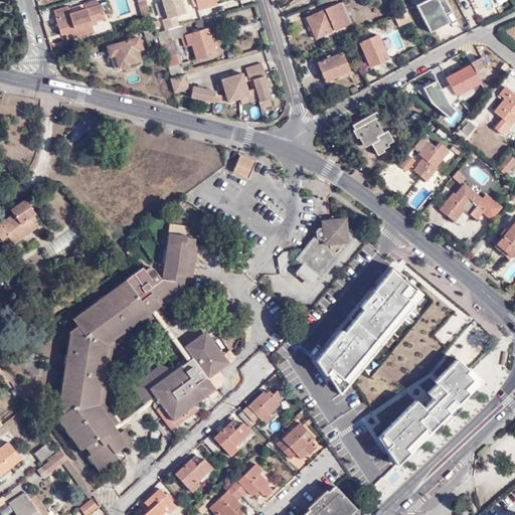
[(63,27),(65,33),(67,38),(94,30),(92,26),(92,22),(97,21),(106,18),(102,4),(98,5),(96,0),(68,8),(68,7),(54,11),(56,17),(55,18),(58,28),(63,27)]
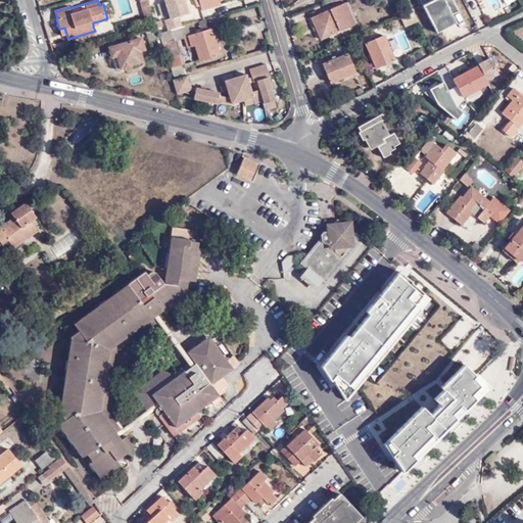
[(172,30),(182,27),(179,16),(189,13),(184,0),(164,0),(171,18),(165,20),(169,31),(172,30)]
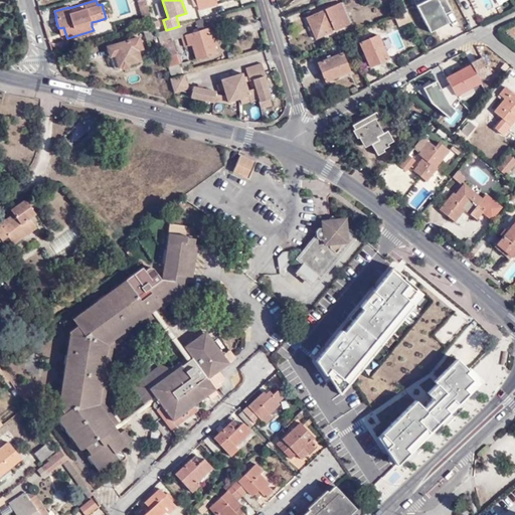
[(199,10),(217,4),(215,0),(192,0),(194,7),(197,6),(199,10)]
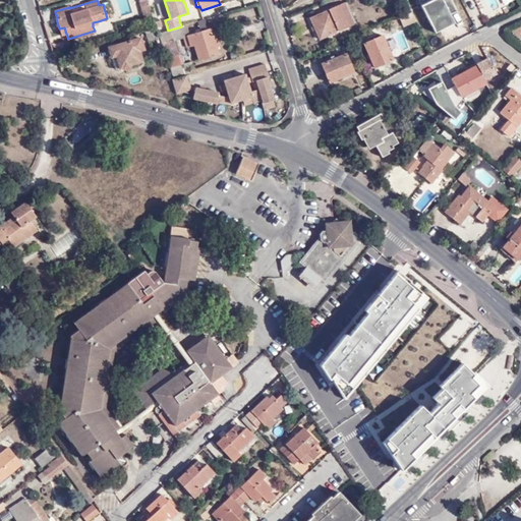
[(454,3),(451,0),(430,0),(421,5),(430,25),(450,15),(447,7),(454,3)]
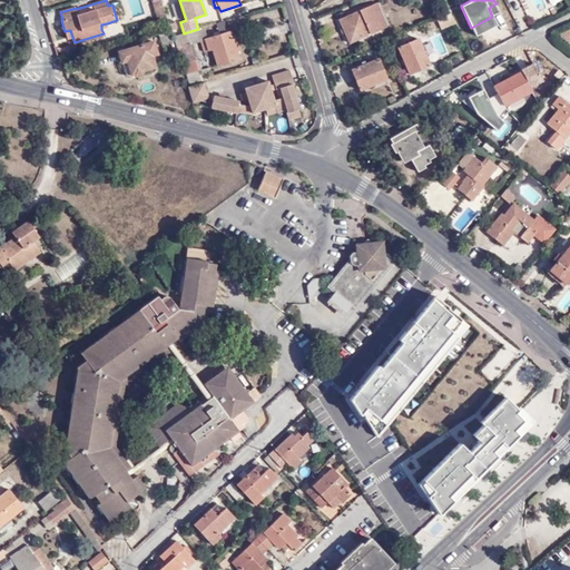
[(546,0),(521,0),(531,13),(548,1),(546,0)]
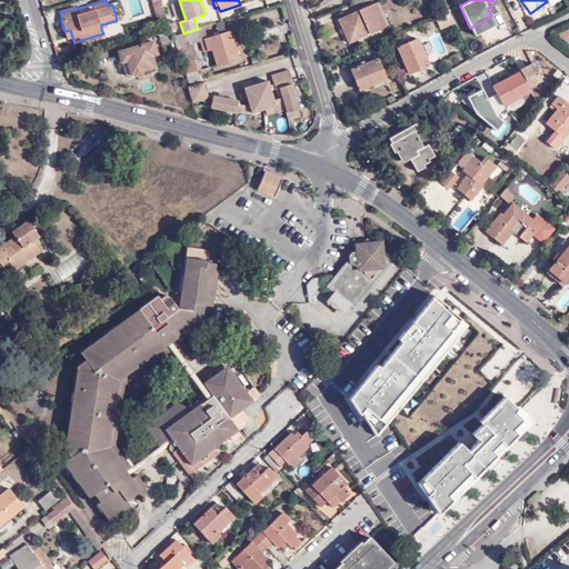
[(377,3),(370,7),(380,29),(387,27),(377,3)]
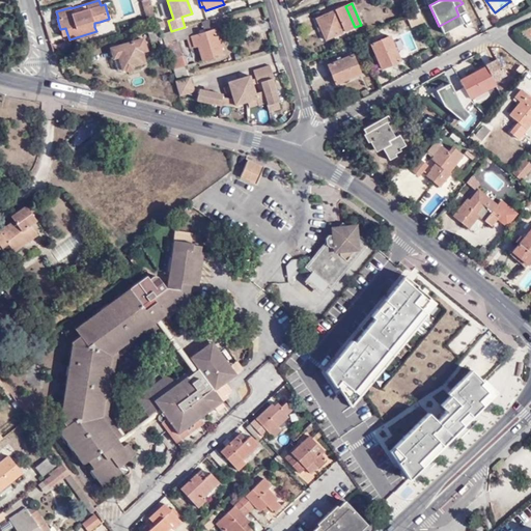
[(147,18),(156,16),(155,12),(154,10),(151,4),(144,7),(147,18)]
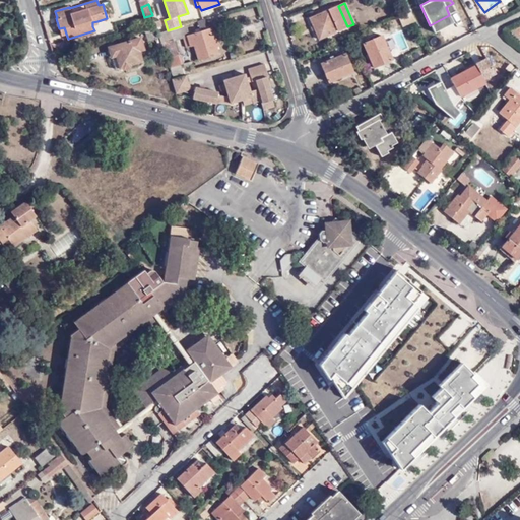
[(347,26),(338,6),(310,18),(319,40),(347,26)]
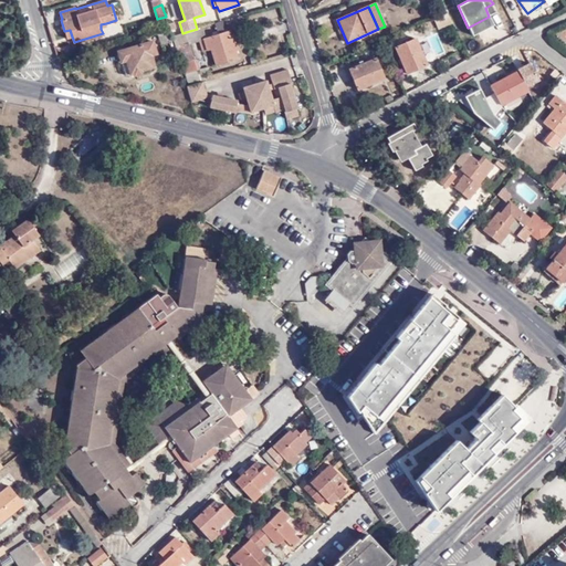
[(232,31),(228,19),(215,23),(218,34),(229,31),(232,31)]
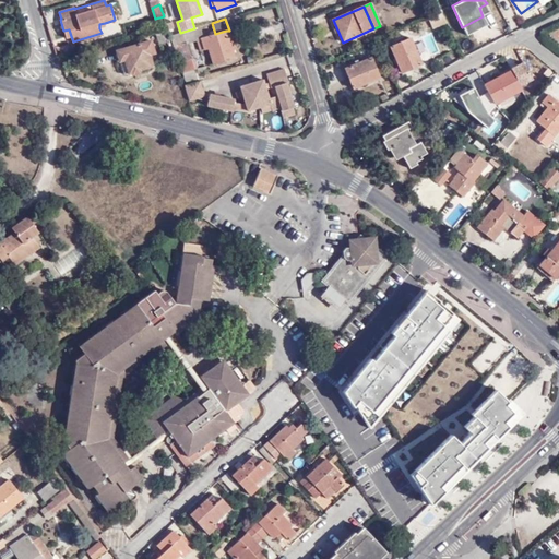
[(183,32),(187,44),(197,40),(204,38),(200,26),(194,28),(183,32)]
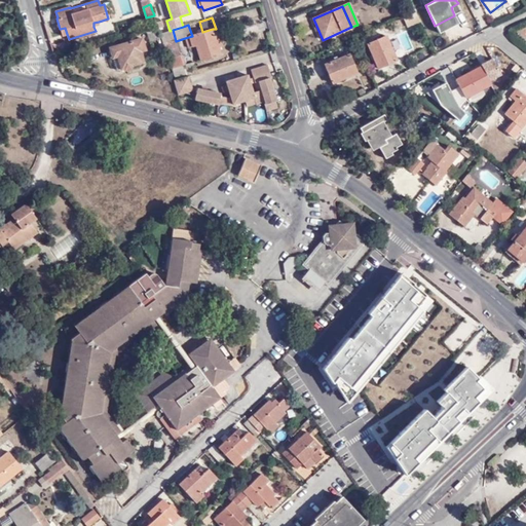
[(150,41),(161,38),(159,34),(157,29),(147,32),(150,41)]
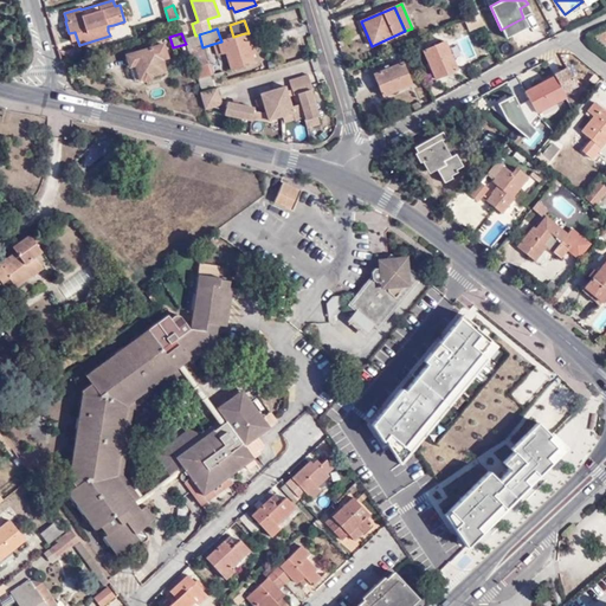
[(245,33),(233,37),(221,42),(213,44),(217,56),(226,53),(231,70),(255,63),(252,55),(256,53),(252,40),(247,40),(245,33)]
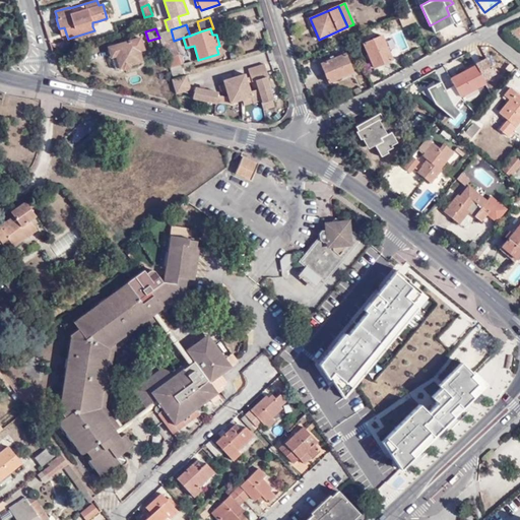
[(174,78),(194,72),(191,62),(182,65),(174,41),(171,29),(168,30),(159,33),(163,44),(165,43),(170,58),(168,59),(174,78)]
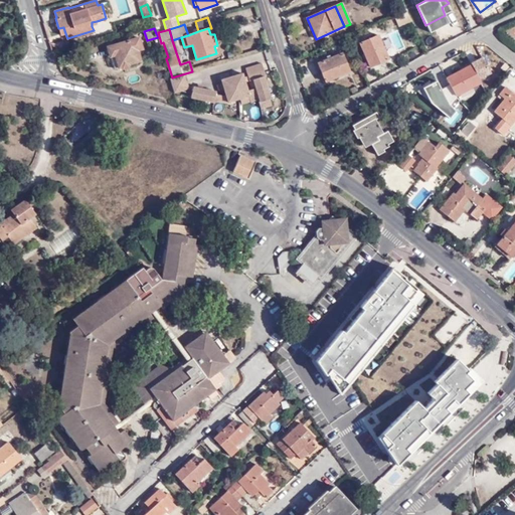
[(388,58),(377,35),(359,42),(369,66),(388,58)]
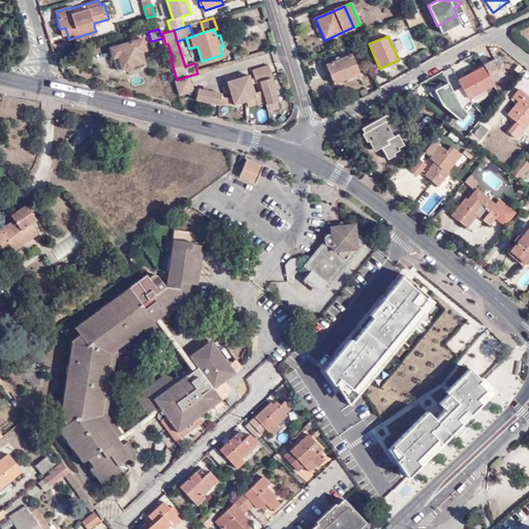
[(147,51),(144,38),(111,48),(114,58),(119,57),(122,69),(145,63),(142,52),(147,51)]
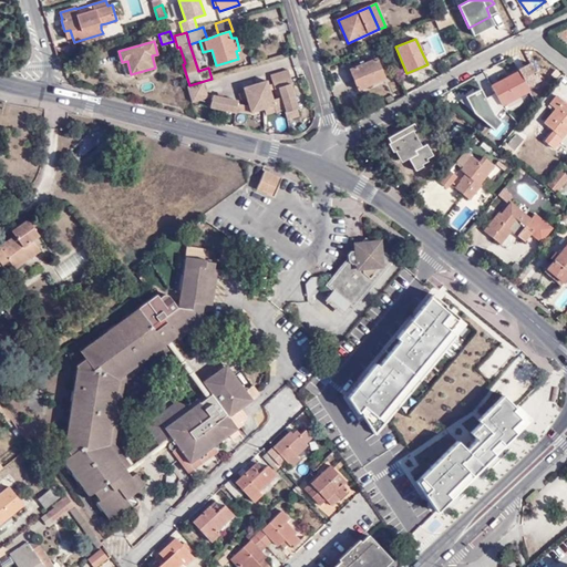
[(384,79),(375,59),(350,69),(359,90),(384,79)]
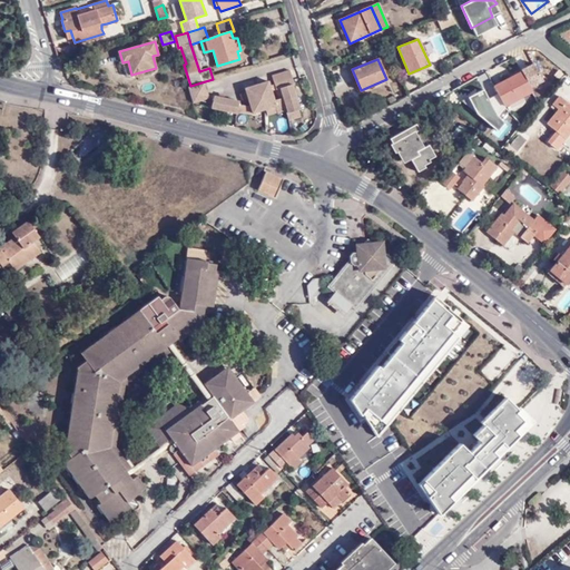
[(546,84),(534,62),(520,69),(521,71),(531,90),(546,84)]
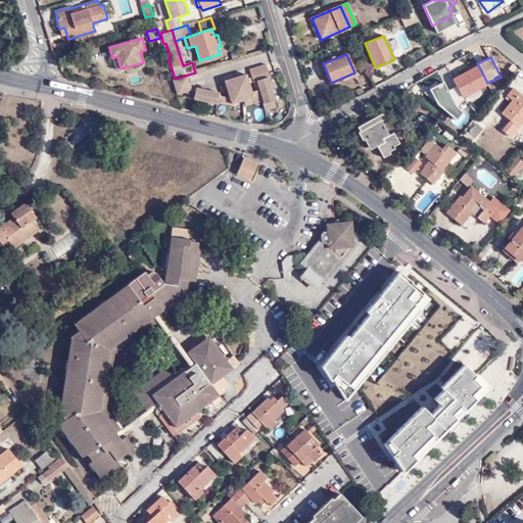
[(250,69),(251,76),(253,82),(257,81),(269,78),(270,77),(267,64),(250,69)]
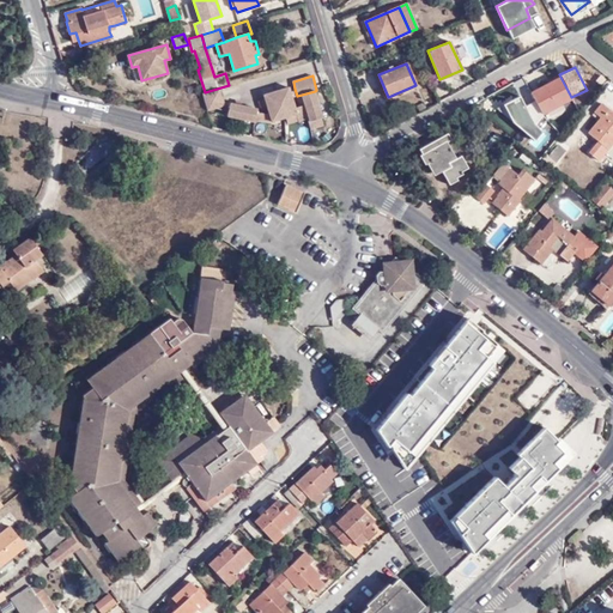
[(542,113),(571,97),(560,77),(533,92),(536,101),(542,113)]
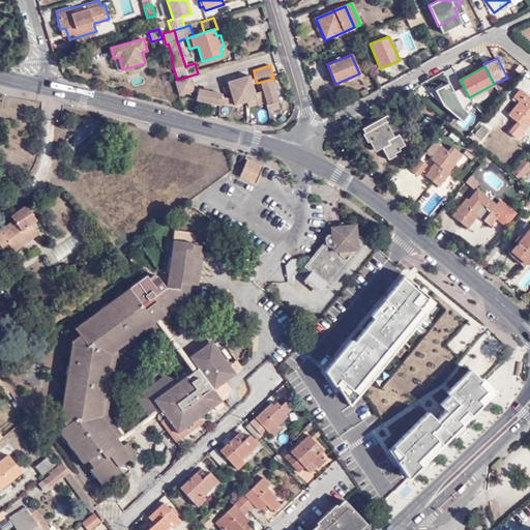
[(234,99),(235,106),(245,102),(243,95),(241,95),(237,82),(239,82),(251,78),(251,76),(229,82),(230,86),(231,91),(234,99)]
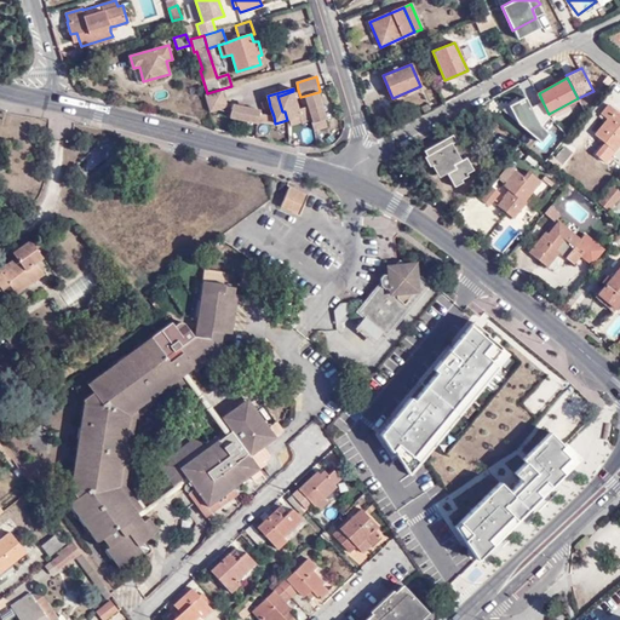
[(368,107),(388,101),(384,89),(365,93),(368,107)]
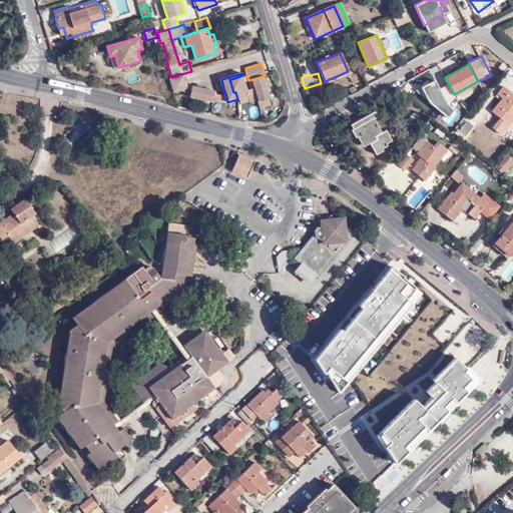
[(169,78),(173,93),(180,91),(188,88),(184,74),(169,78)]
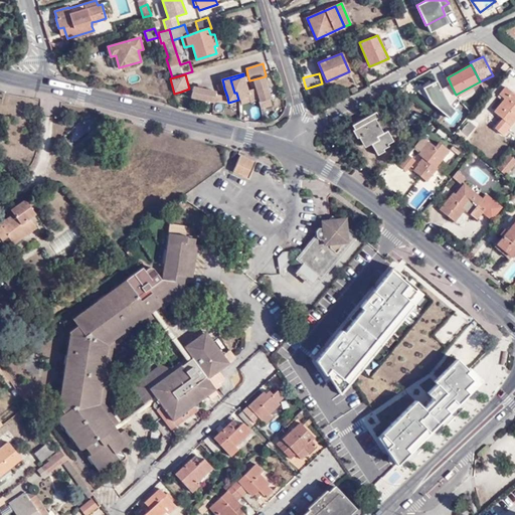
[(236,93),(238,100),(250,96),(248,91),(246,81),(243,75),(232,79),(236,93)]
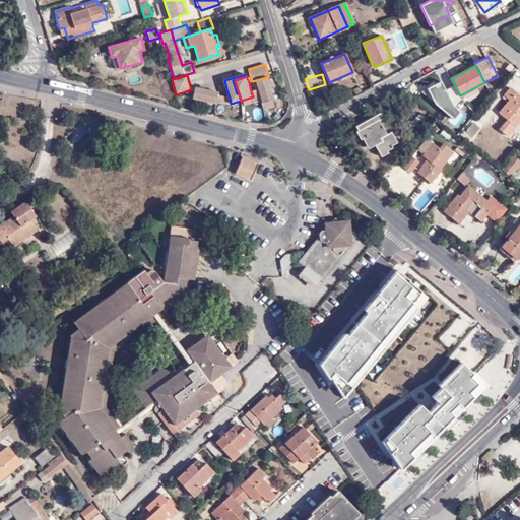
[(273,100),(267,77),(256,80),(259,88),(262,100),(263,103),(262,104),(264,110),(274,107),(273,100)]
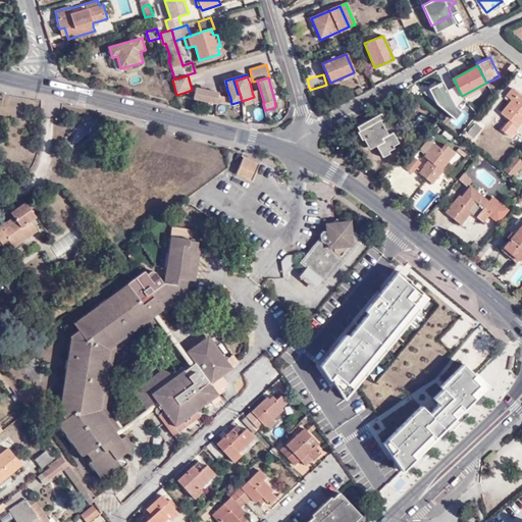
[(449,90),(445,82),(429,89),(437,106),(456,119),(461,113),(457,108),(463,100),(462,96),(457,86),(449,90)]
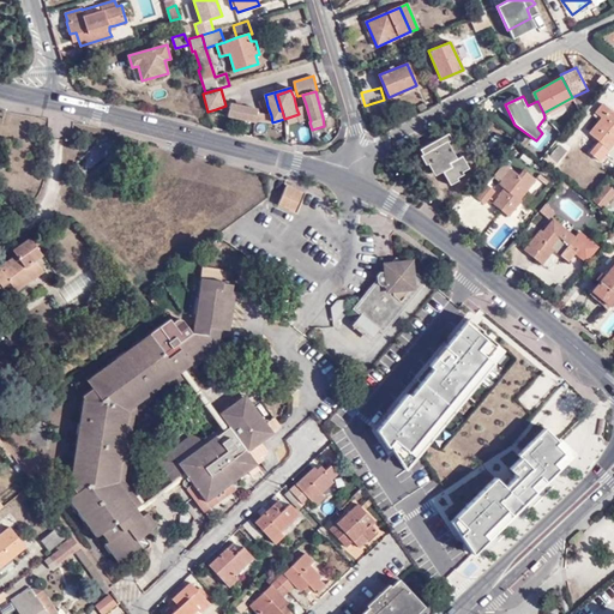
[(226,106),(216,109),(229,113),(228,116),(256,122),(257,120),(258,114),(259,109),(242,106),(236,104),(232,103),(226,106)]
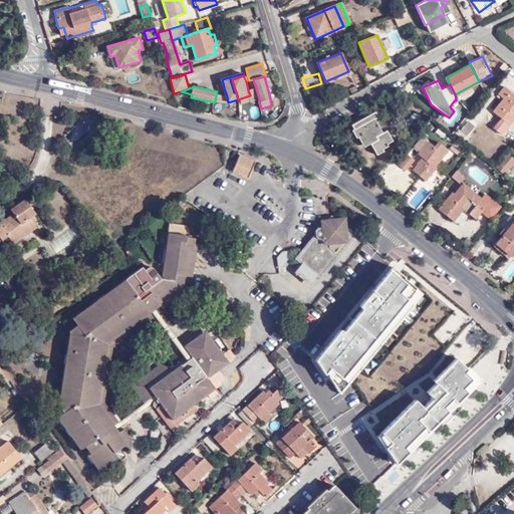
[(513,93),(505,86),(497,95),(502,100),(493,111),(502,117),(494,127),(502,134),(513,118),(513,93)]
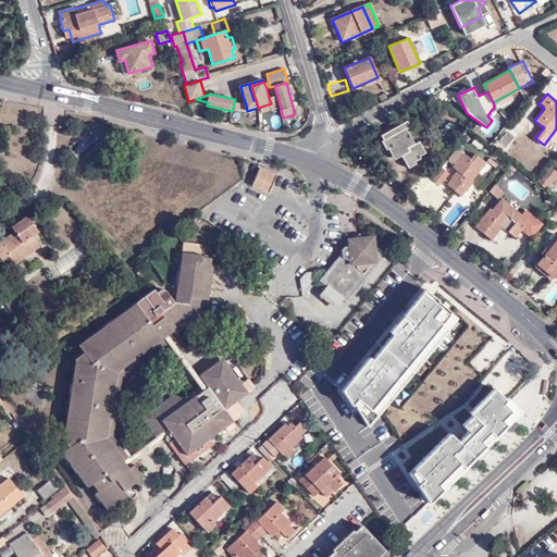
[(269,98),(271,103),(272,104),(270,106),(272,109),(281,107),(277,95),(273,97),(269,98)]
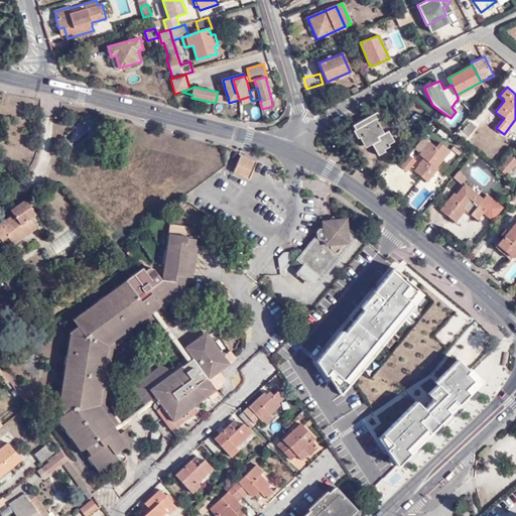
[(388,130),(387,131),(384,132),(379,123),(382,122),(377,112),(352,125),(365,148),(372,144),(378,155),(385,151),(384,148),(390,146),(389,144),(394,141),(388,130)]
